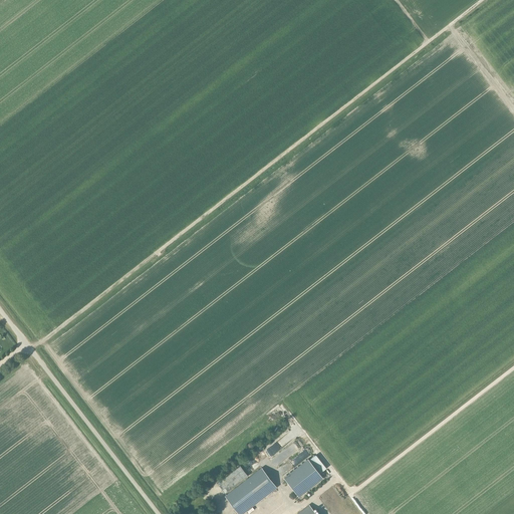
[(274,449),(266,455),(269,460),(278,454),(275,449),(285,442),(288,445),(289,444),(285,439),(273,447),(274,449)]
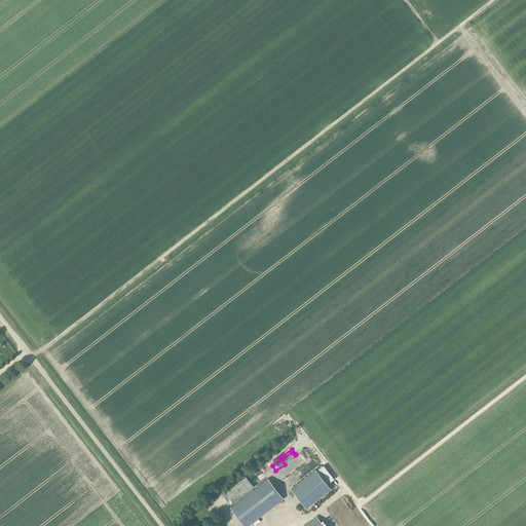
[(331,487),(337,482),(326,468),(320,474),(331,487)]
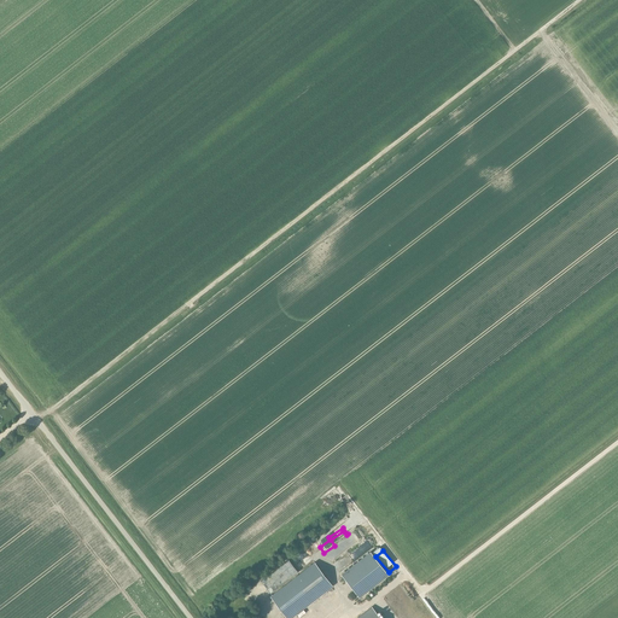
[(360,598),(388,576),(369,553),(342,575),(360,598)]
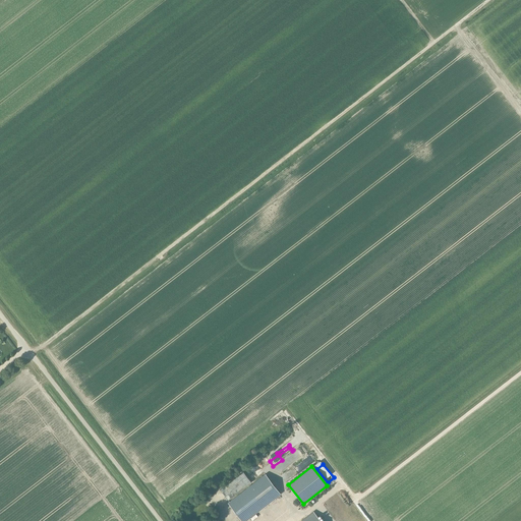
[(228,501),(251,482),(243,472),(220,489),(228,501)]
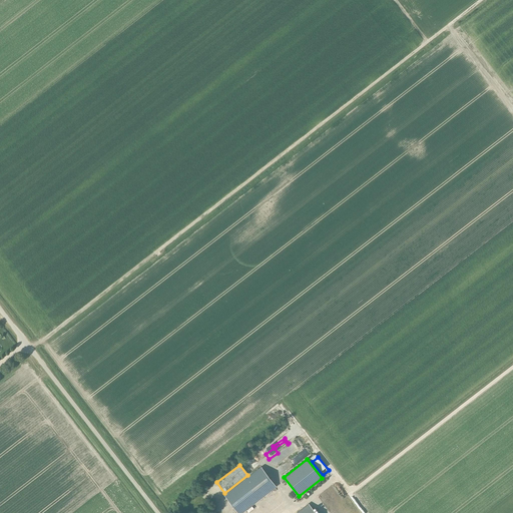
[(238,512),(241,512),(276,487),(261,467),(224,495),(238,512)]
